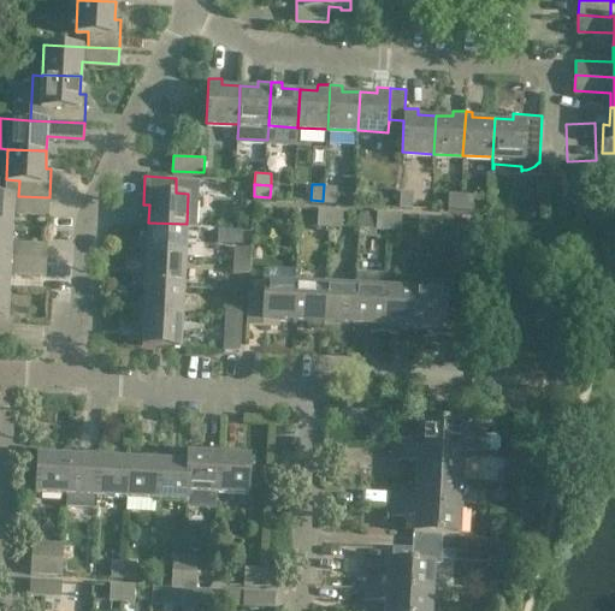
[(336,201),(336,185),(324,184),(323,201),(336,201)]
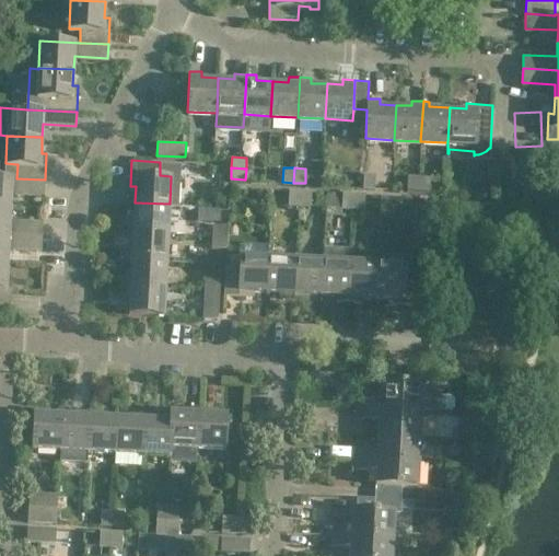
[(376,187),(377,175),(365,174),(364,186),(376,187)]
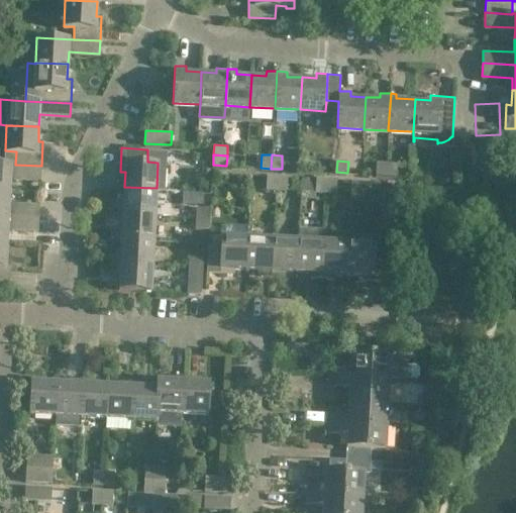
[(376,174),(386,175),(387,162),(377,161),(376,174)]
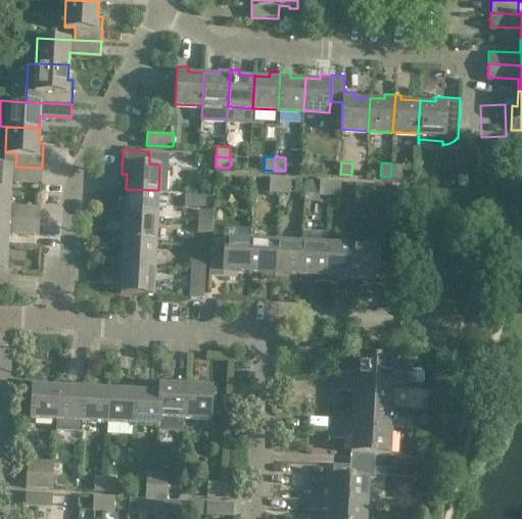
[(391,163),(390,177),(401,178),(401,163),(391,163)]
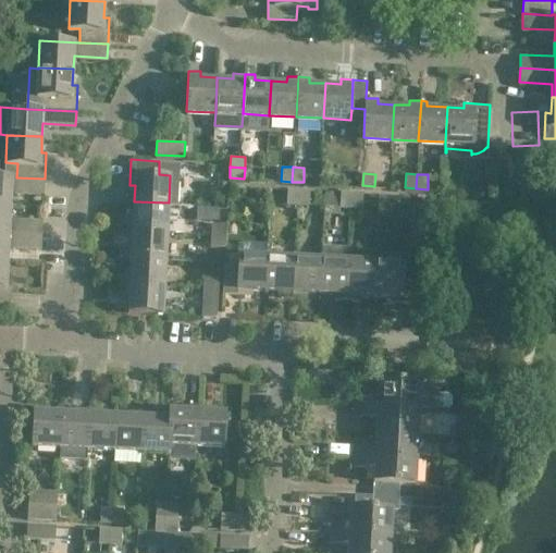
[(0,203),(10,204),(11,191),(44,193),(45,179),(16,177),(0,175),(0,203)]
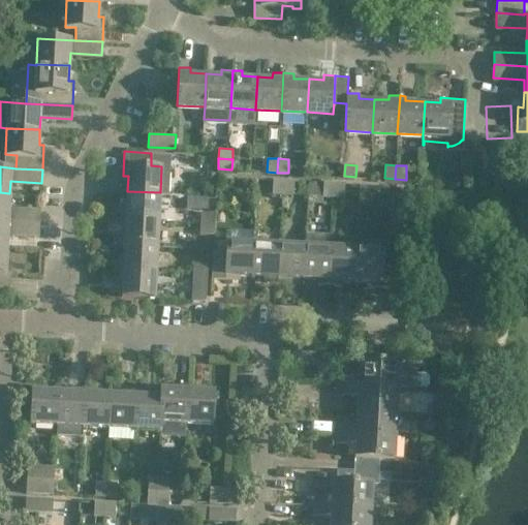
[(271,191),(281,192),(282,179),(272,178),(271,191)]
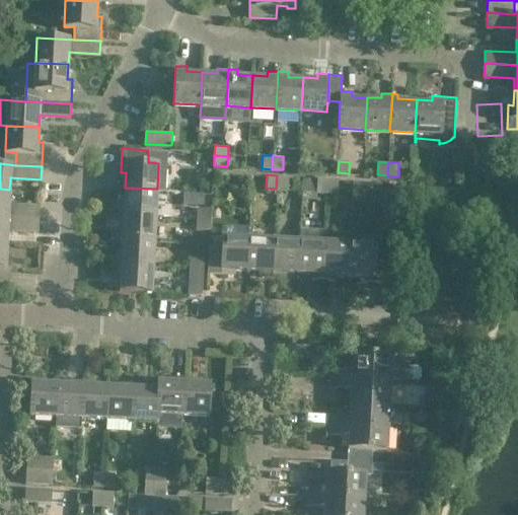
[(287,175),(277,175),(276,189),(287,189),(287,175)]
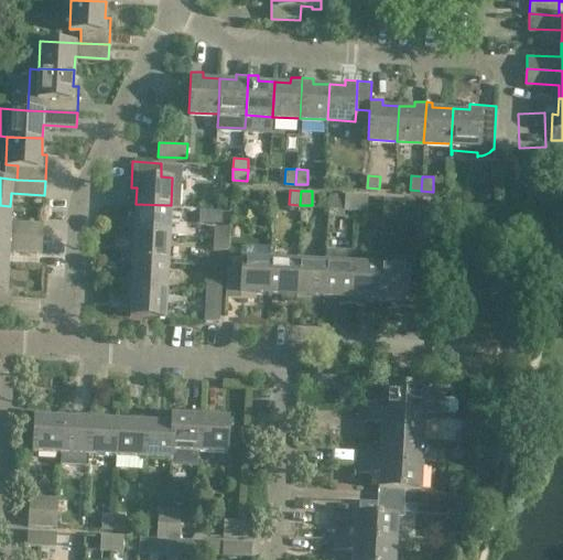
[(344,207),(355,208),(356,193),(345,193),(344,207)]
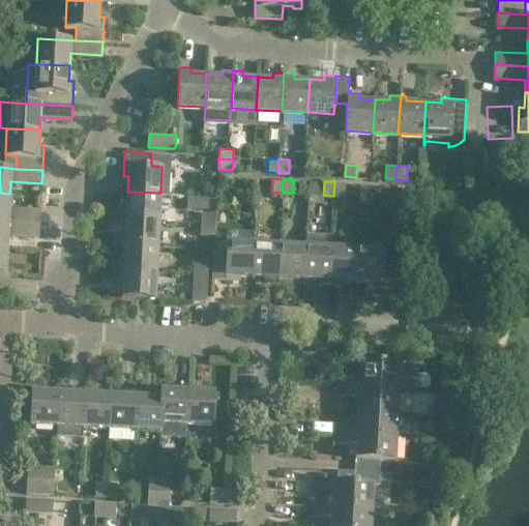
[(345,182),(334,181),(333,196),(344,196),(345,182)]
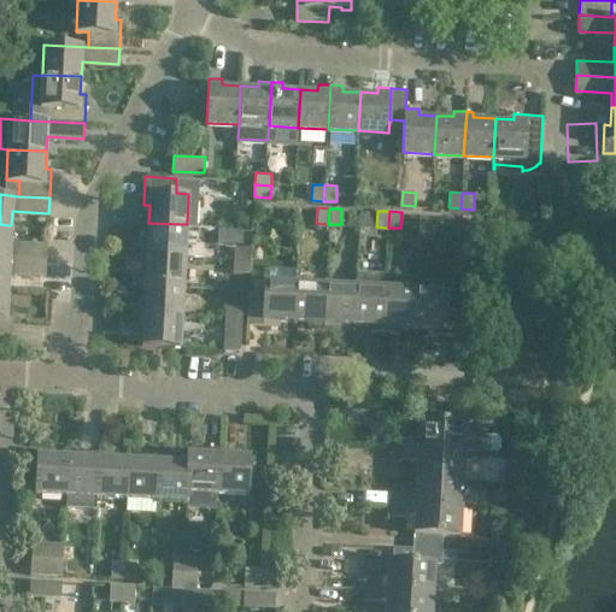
[(499,211),(493,211),(493,223),(505,223),(505,217),(499,211)]
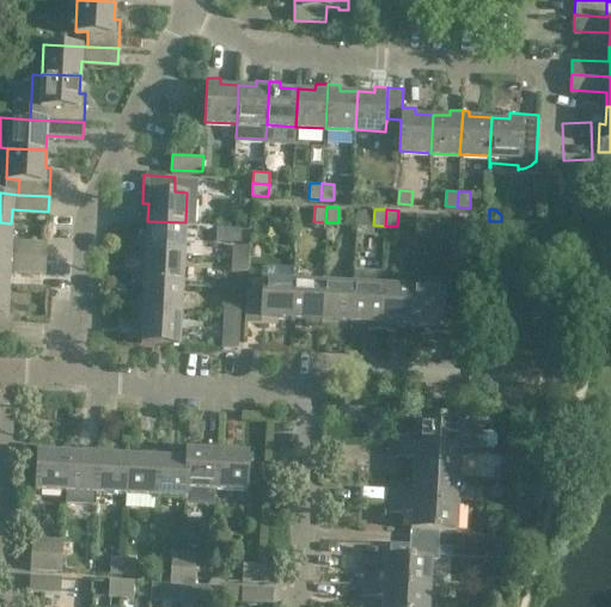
[(184,252),(185,222),(147,221),(146,239),(141,239),(140,250),(184,252)]
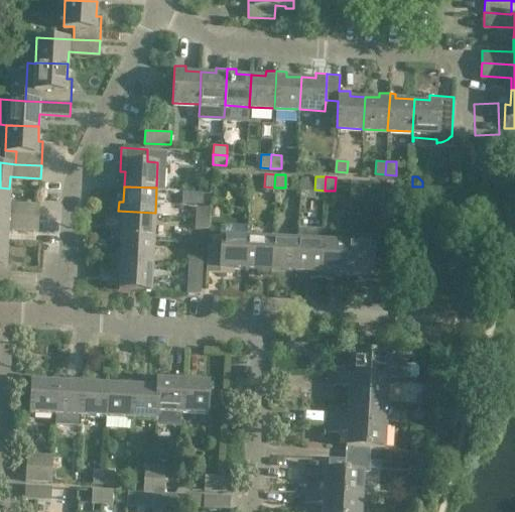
[(0,213),(38,216),(39,203),(9,201),(9,188),(0,187),(0,213)]
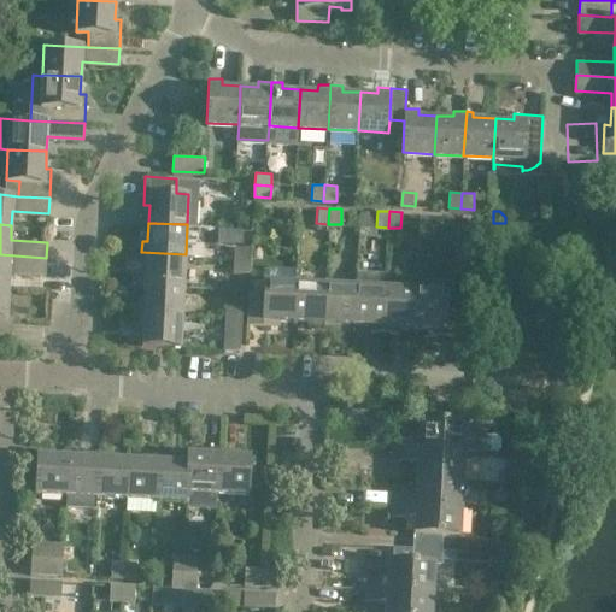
[(251,245),(233,243),(233,258),(251,258),(251,245)]
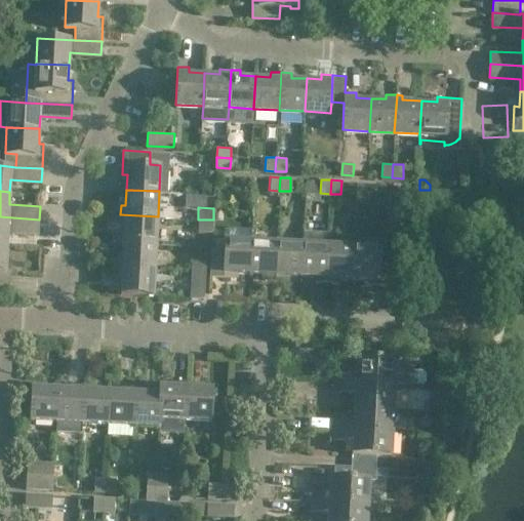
[(156,242),(158,216),(120,214),(119,226),(124,226),(124,240),(156,242)]
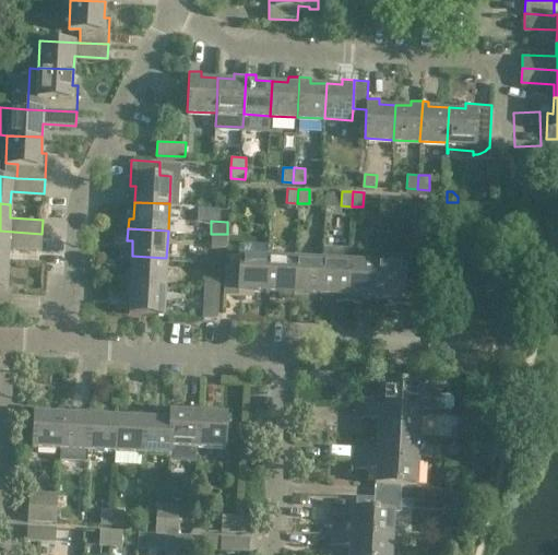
[(0,258),(8,259),(9,246),(42,248),(42,234),(0,231),(0,258)]
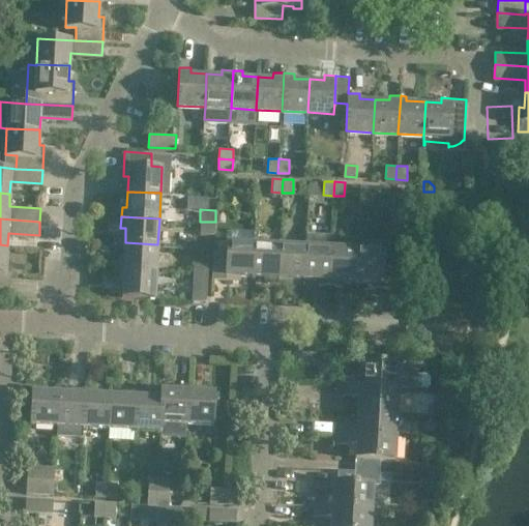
[(199,233),(214,233),(215,222),(200,222),(199,233)]
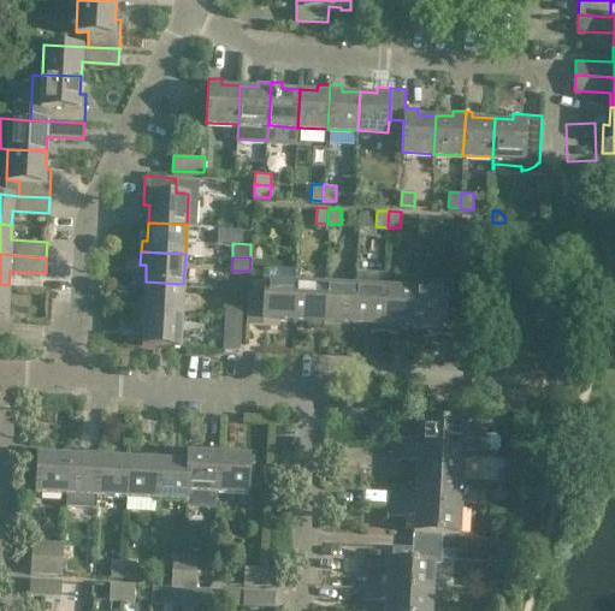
[(355,283),(354,322),(371,322),(371,328),(383,328),(385,285),(386,272),(356,270),(355,283)]
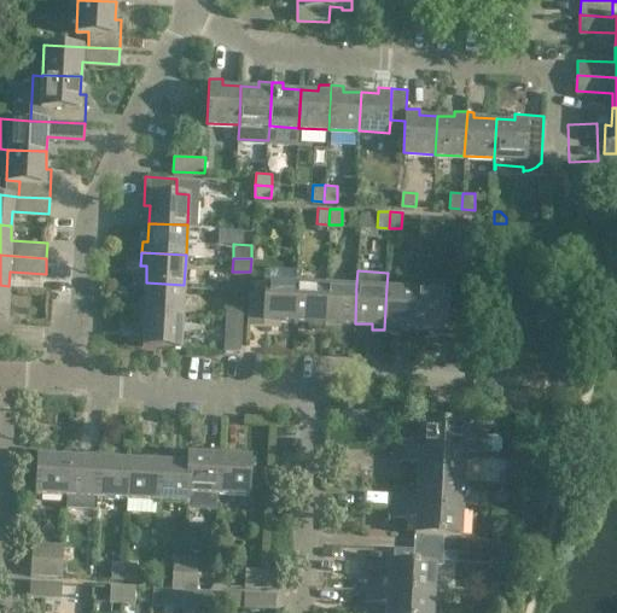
[(295,320),(296,281),(266,280),(265,292),(249,291),(248,323),(277,325),(277,319),(295,320)]
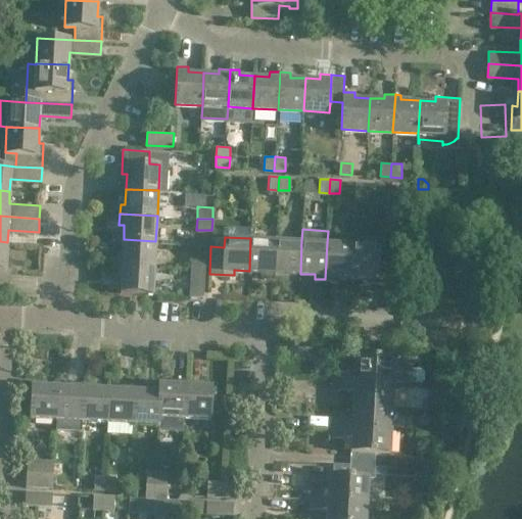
[(250,238),(249,271),(265,272),(264,276),(274,277),(276,239),(250,238)]
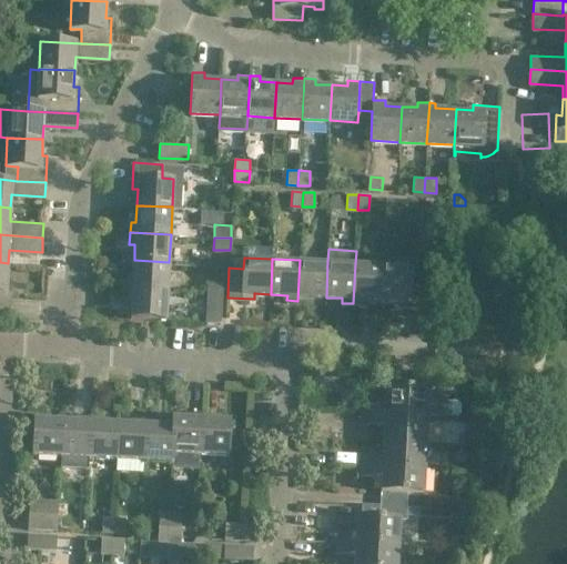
[(168,290),(169,262),(134,260),(133,278),(128,277),(127,288),(168,290)]
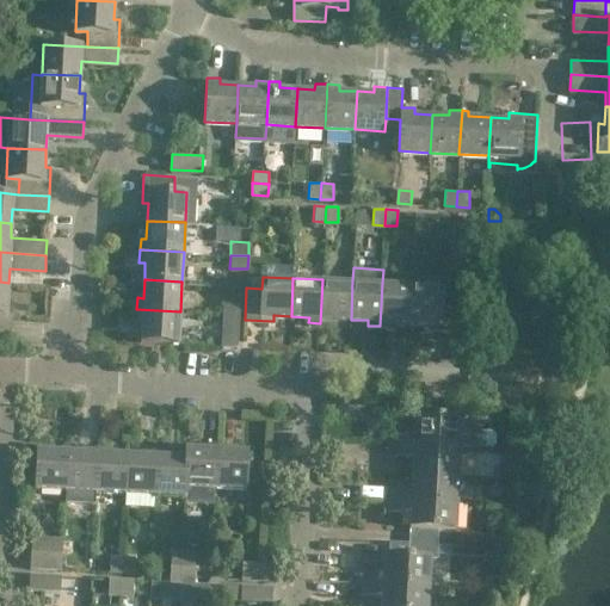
[(322,279),(320,323),(333,323),(333,319),(351,320),(352,280),(322,279)]
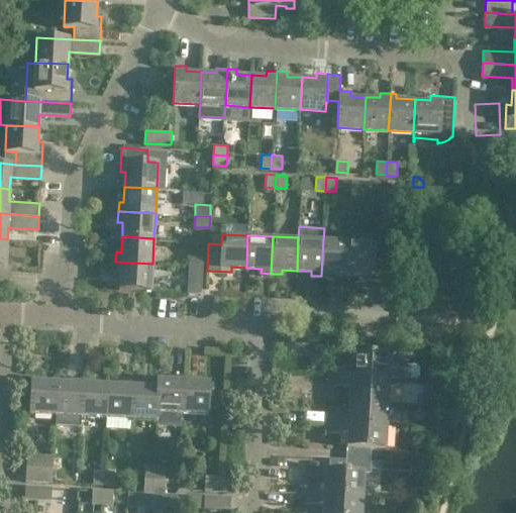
[(0,278),(10,279),(11,254),(6,254),(7,239),(0,238),(0,278)]
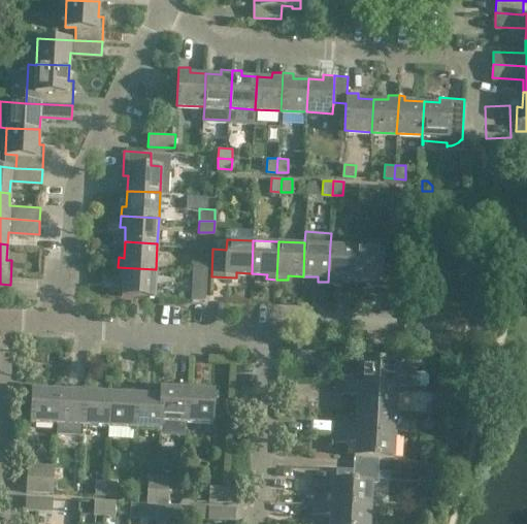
[(330,244),(328,282),(338,283),(338,277),(354,279),(356,246),(330,244)]
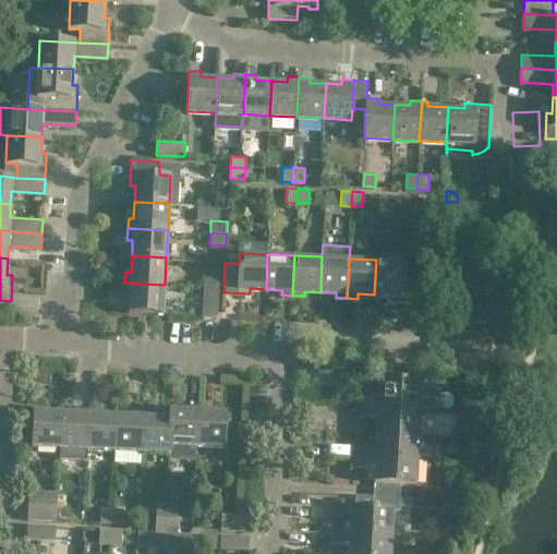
[(376,260),(374,294),(390,296),(390,301),(416,302),(418,274),(403,273),(404,261),(376,260)]
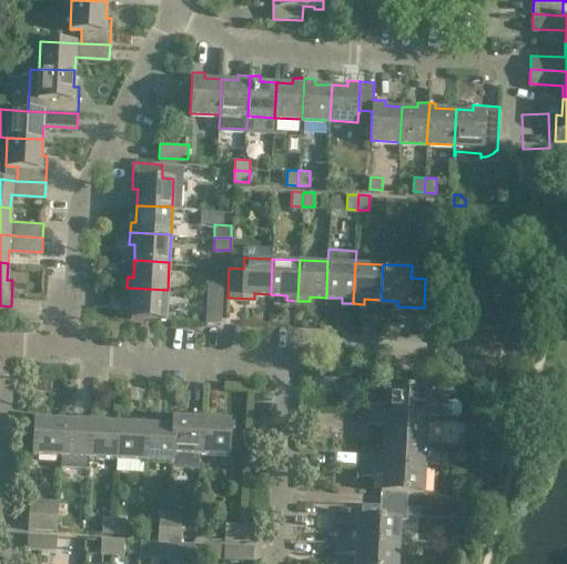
[(223,282),(208,281),(208,292),(222,292),(223,282)]
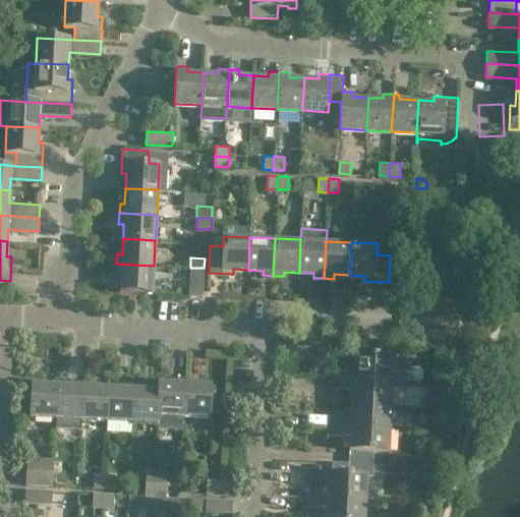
[(120,290),(153,292),(154,266),(116,264),(116,275),(121,275),(120,290)]
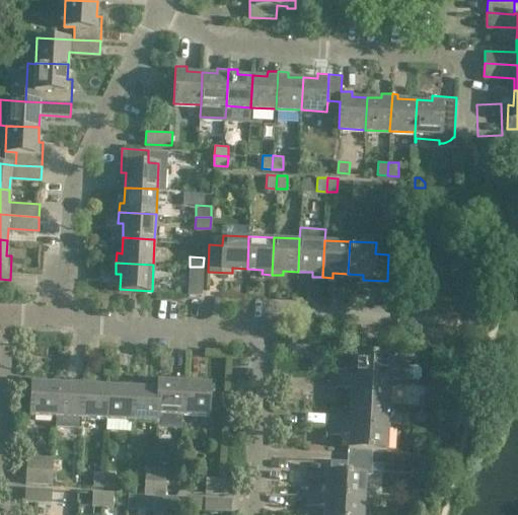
[(190,267),(189,293),(202,294),(203,267),(190,267)]
